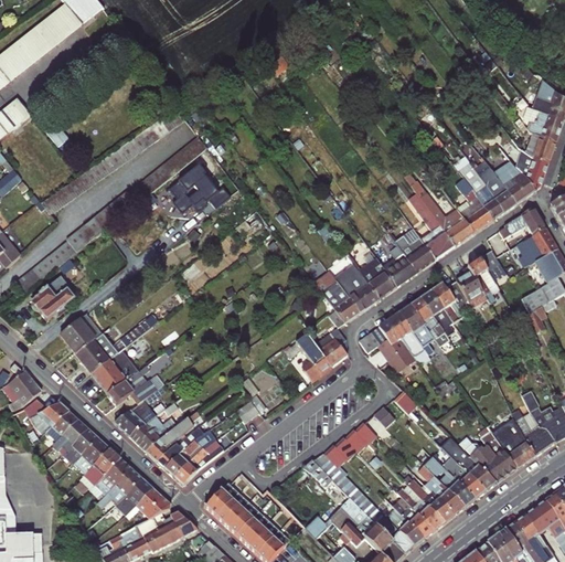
[(0,91),(0,89),(103,8),(96,0),(62,0),(64,3),(0,54),(0,91),(0,92),(0,91)]
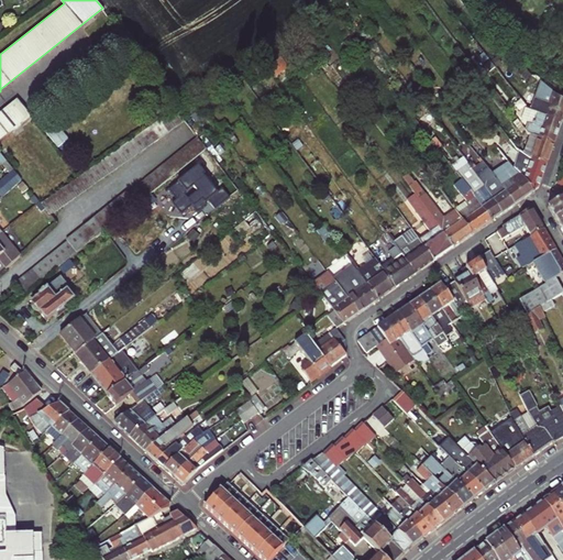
[(470,85),(465,78),(457,84),(464,92),(472,87),(470,85)]
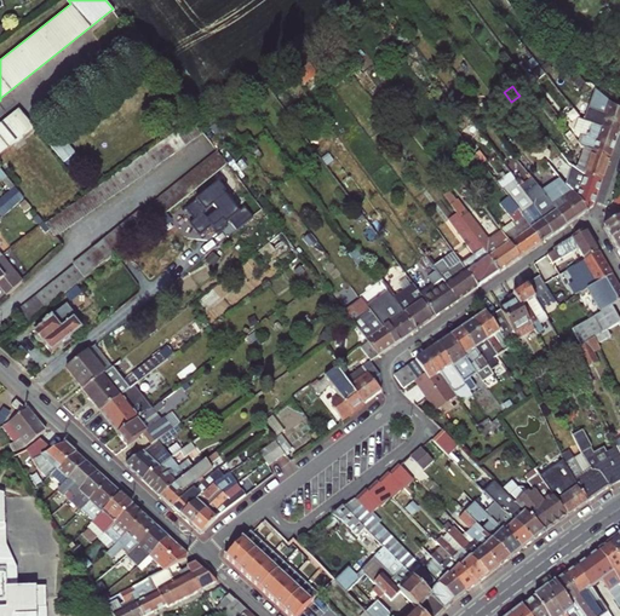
[(526,87),(517,93),(520,96),(529,109),(538,103),(526,87)]
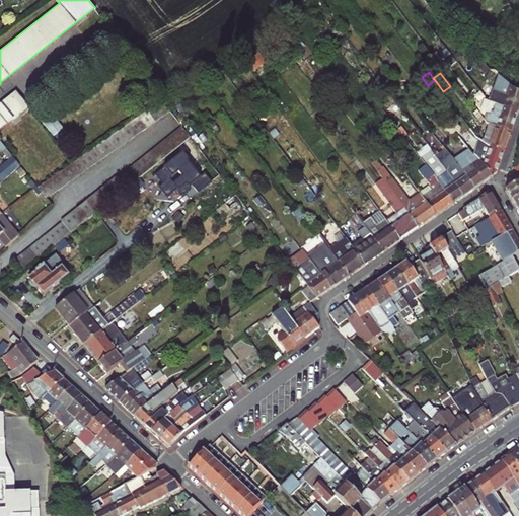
[(480,90),(474,82),(468,87),(474,95),(480,90)]
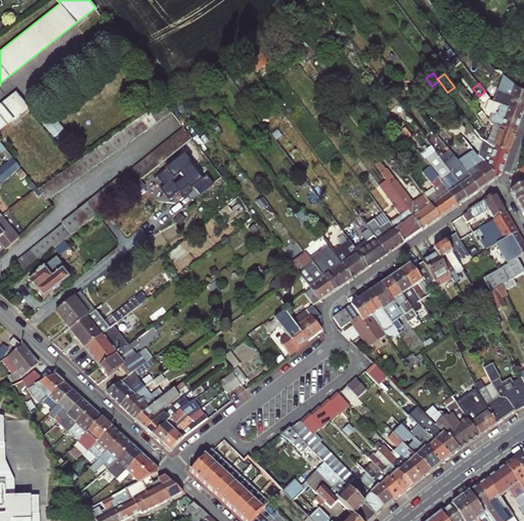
[(493,100),(500,102),(523,110),(523,106),(523,90),(516,84),(512,93),(497,88),(493,100)]
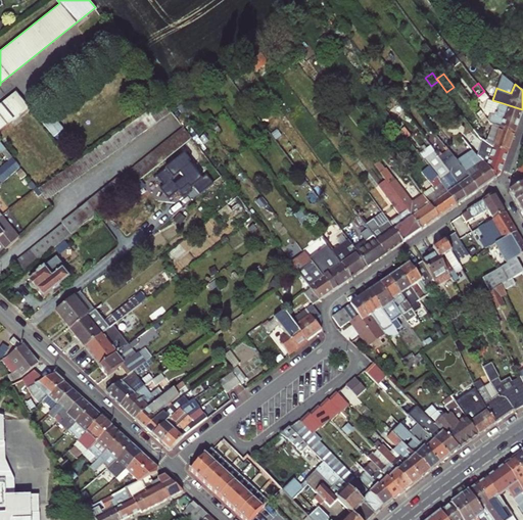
[(0,128),(29,105),(16,91),(0,103),(0,128)]
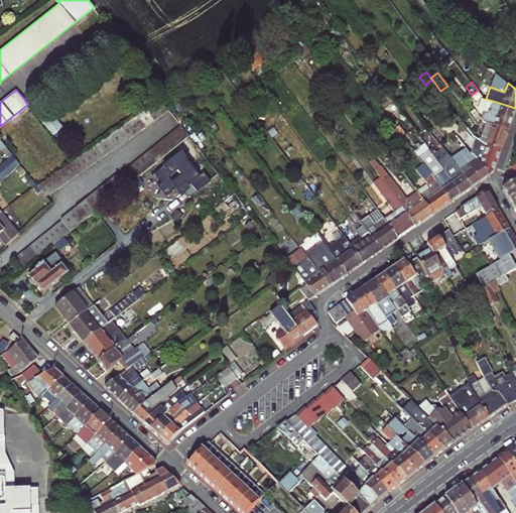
[(160,98),(43,180),(37,184),(41,188),(45,195),(169,108),(160,98)]
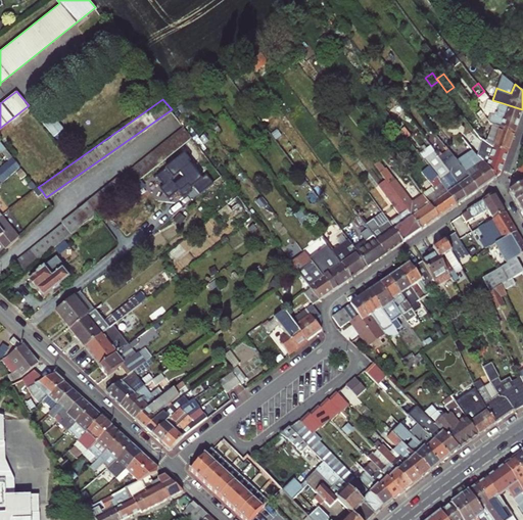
[(488,119),(492,123),(515,130),(522,109),(500,102),(495,112),(491,110),(488,119)]
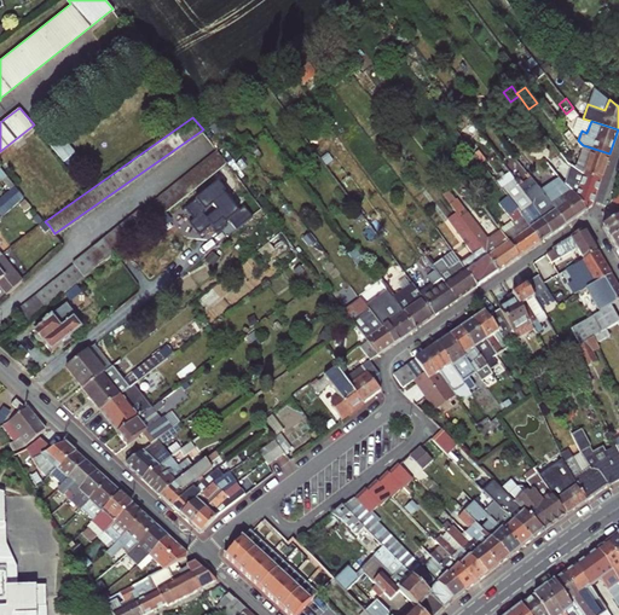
[(578,140),(568,128),(565,132),(573,144),(578,140)]
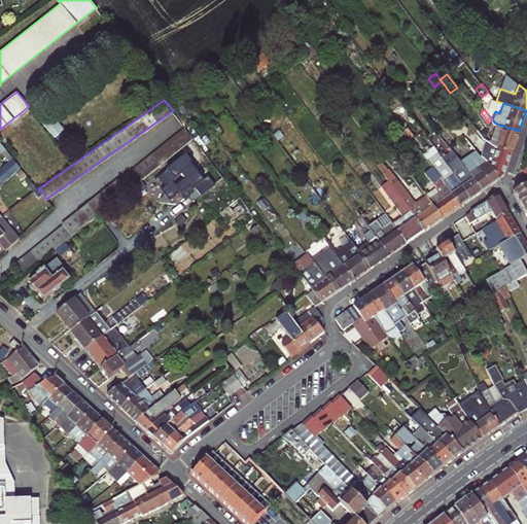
[(47,121),(55,134),(65,128),(58,115),(47,121)]
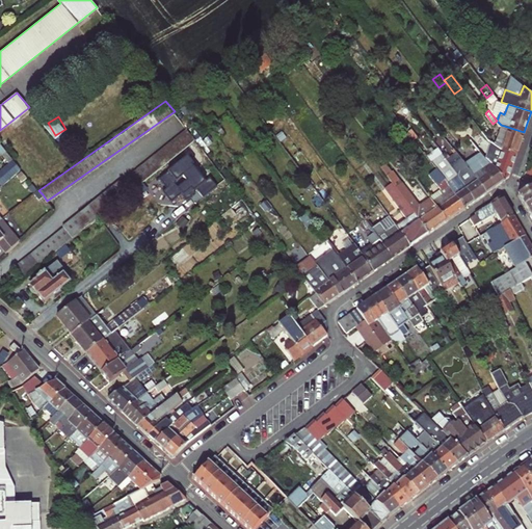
[(524,132),(501,125),(495,143),(502,149),(516,154),(524,132)]
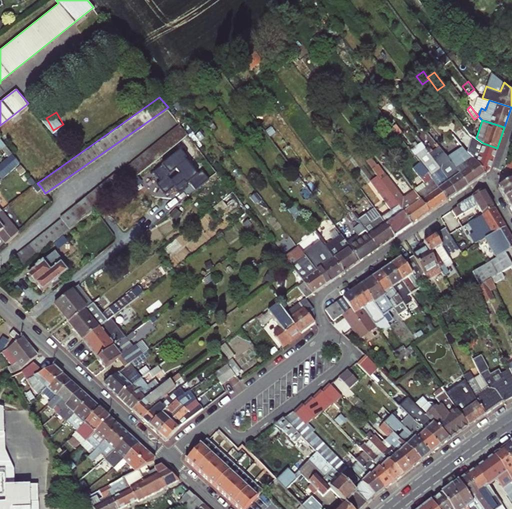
[(22,266),(33,257),(38,253),(187,133),(180,122),(115,173),(114,172),(13,255),(22,266)]
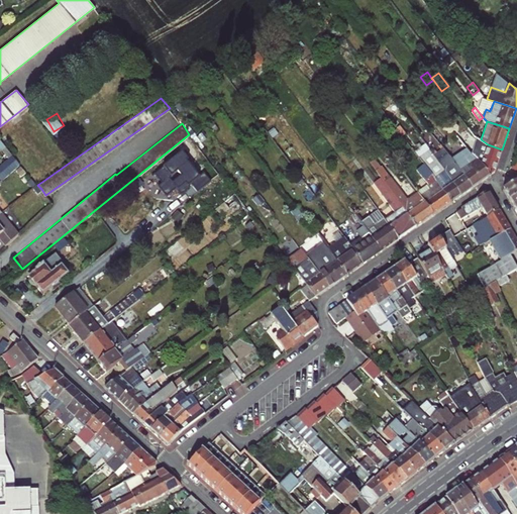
[(433,134),(425,123),(418,128),(426,140),(433,134)]
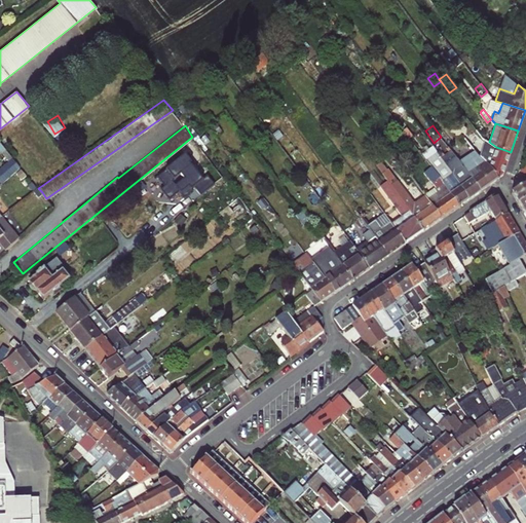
[(412,140),(404,128),(401,132),(408,142),(412,140)]
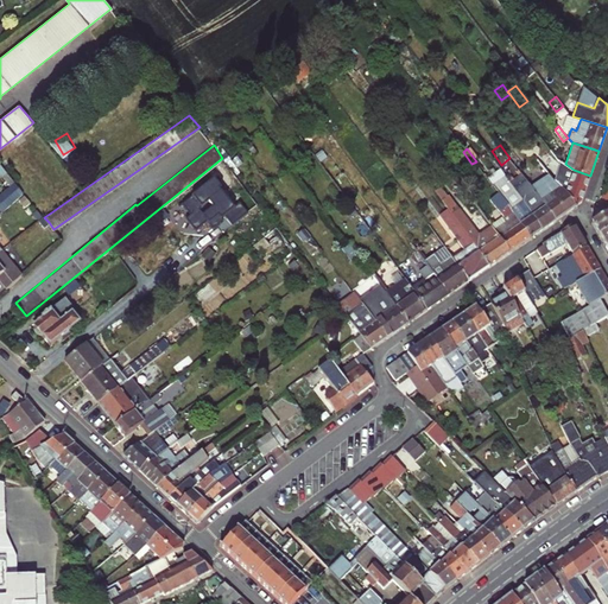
[(565,164),(561,160),(555,178),(558,182),(562,186),(565,190),(576,204),(582,201),(590,176),(574,170),(565,164)]
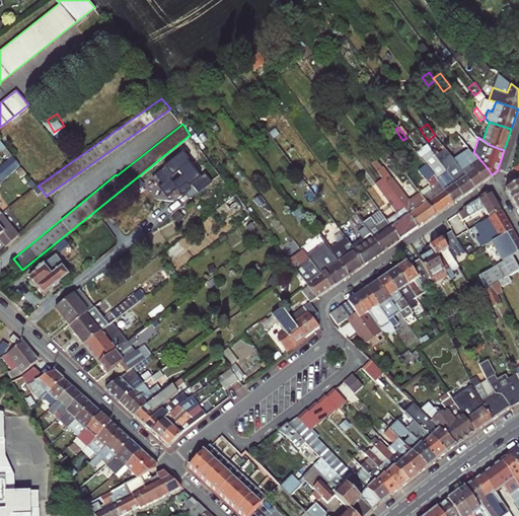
[(456,160),(439,140),(436,143),(442,150),(440,152),(446,160),(449,158),(452,162),(456,160)]
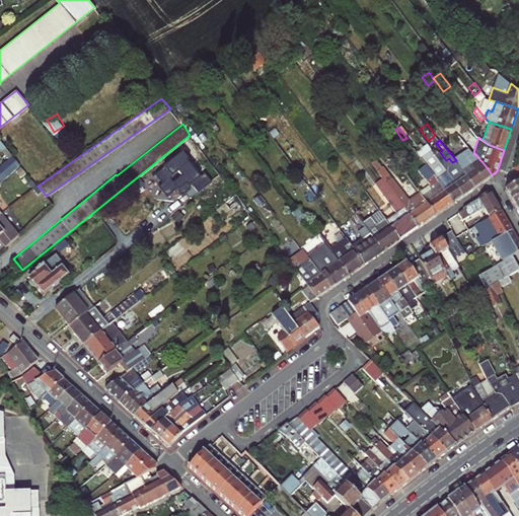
[(419,153),(426,162),(434,171),(453,202),(463,195),(454,181),(452,178),(449,174),(427,142),(416,150),(419,153)]
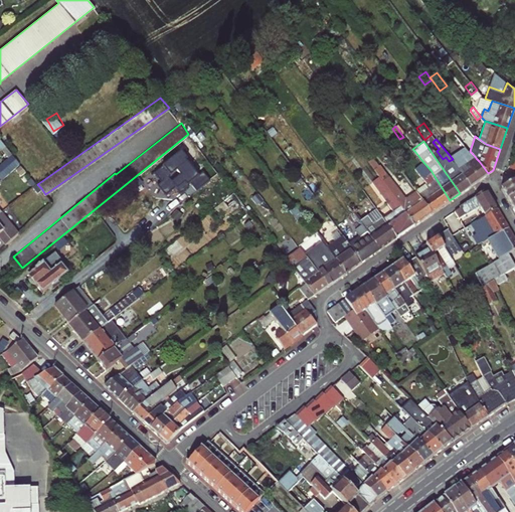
[(412,149),(410,146),(402,151),(407,157),(415,152),(412,149)]
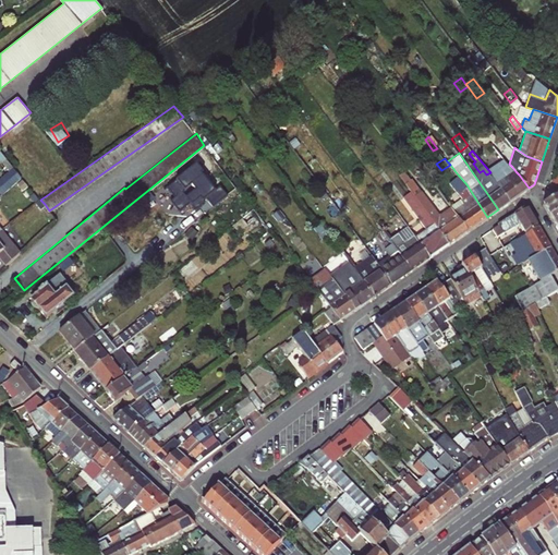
[(498,183),(501,188),(510,201),(529,188),(519,175),(516,171),(512,167),(509,164),(505,159),(489,171),(490,172),(498,183)]
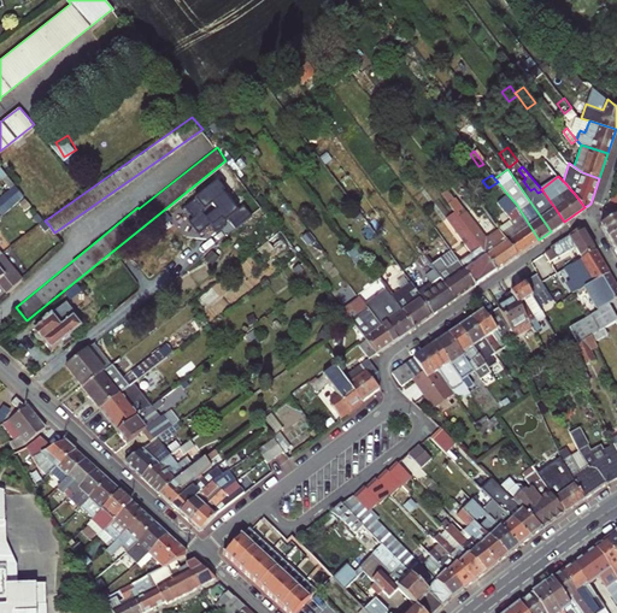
[(10,205),(23,194),(17,186),(4,198),(10,205)]
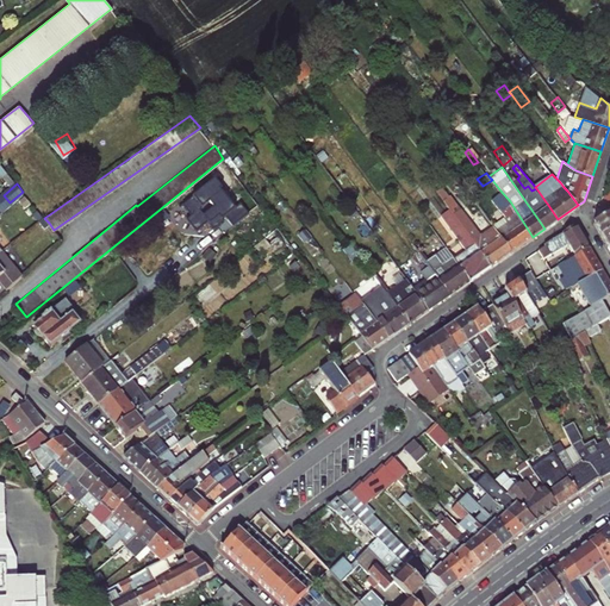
[(609,211),(595,220),(602,233),(609,227),(609,189),(603,194),(602,197),(609,210),(609,211)]
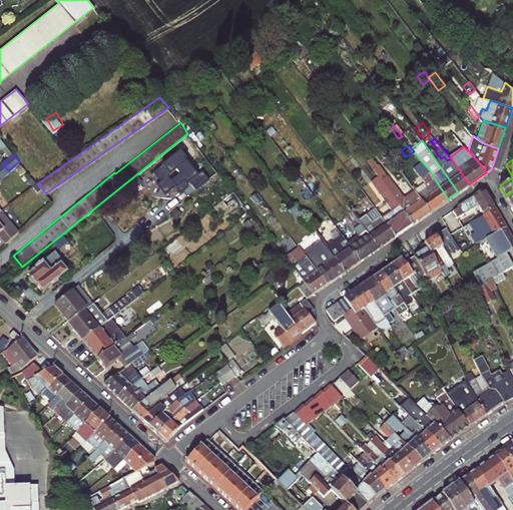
[(415,188),(417,191),(431,210),(448,199),(429,169),(421,160),(414,167),(424,180),(415,188)]
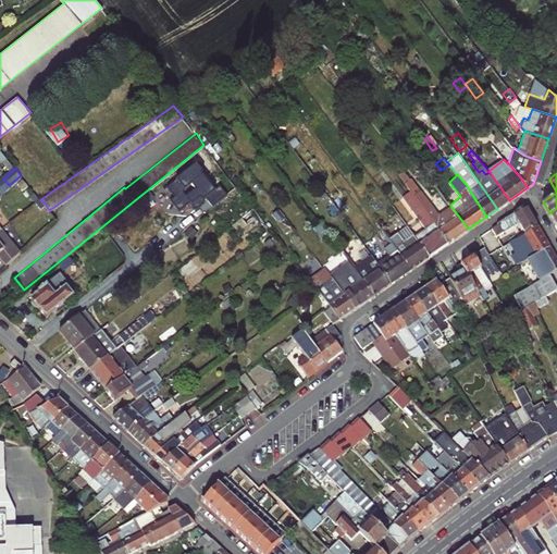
[(410,189),(434,221),(437,226),(448,242),(468,229),(453,208),(446,212),(444,210),(436,216),(409,179),(405,182),(410,189)]
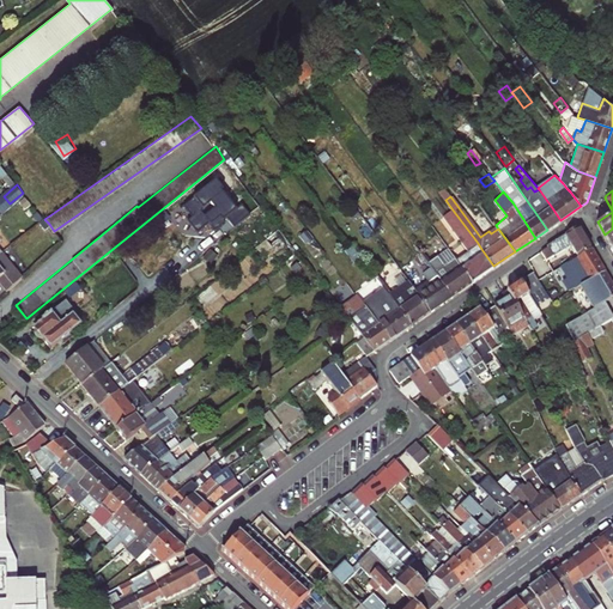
[(547,201),(534,211),(536,214),(551,206),(547,201)]
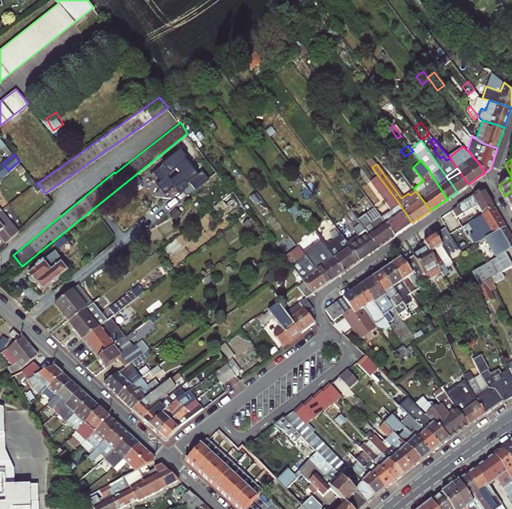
[(177,180),(173,175),(171,172),(165,176),(172,184),(177,180)]
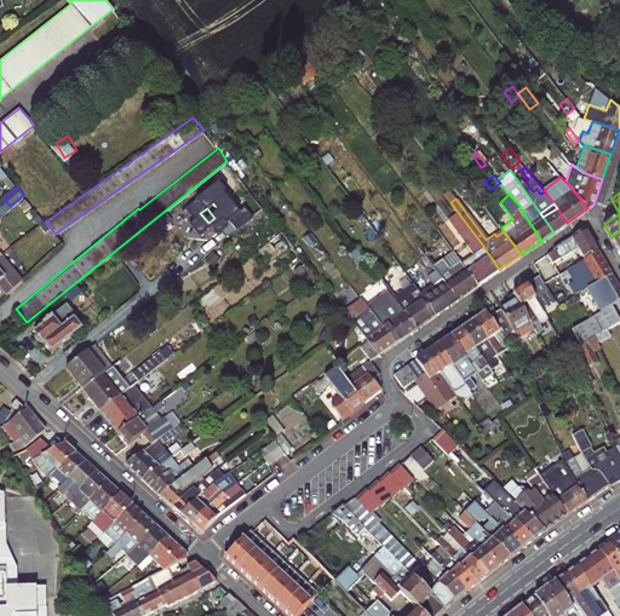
[(557,208),(543,217),(554,232),(567,223),(557,208)]
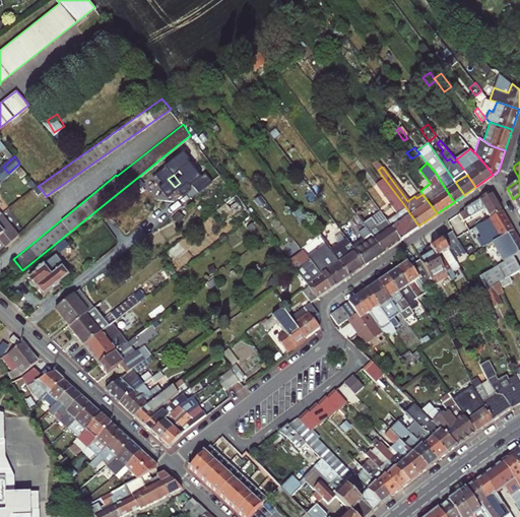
[(405,206),(383,177),(378,181),(388,196),(386,197),(397,212),(405,206)]
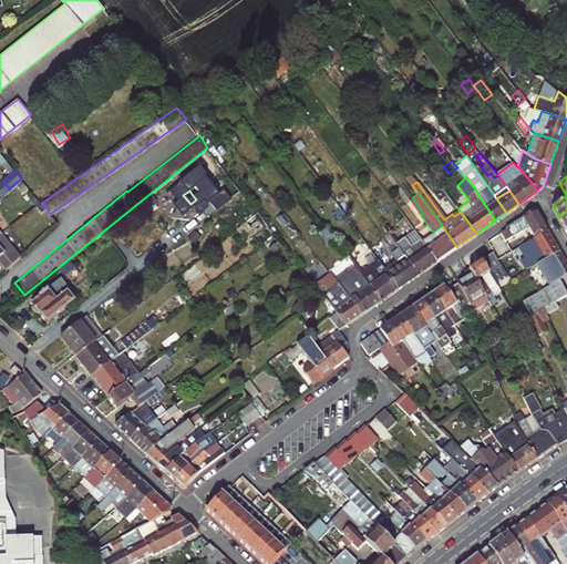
[(40,201),(35,204),(41,211),(45,207),(41,203),(40,201)]
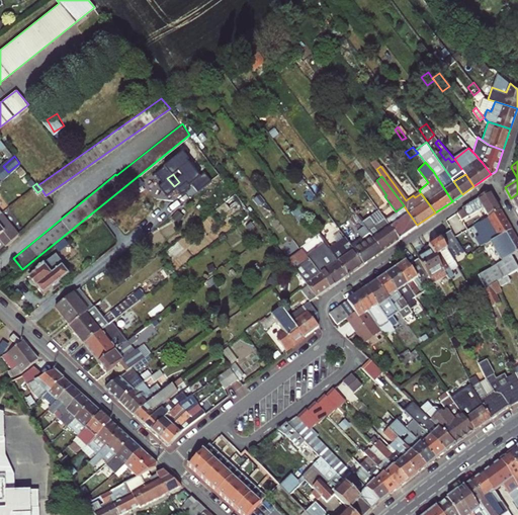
[(478,195),(457,210),(461,218),(484,205),(489,216),(501,208),(489,189),(478,195)]
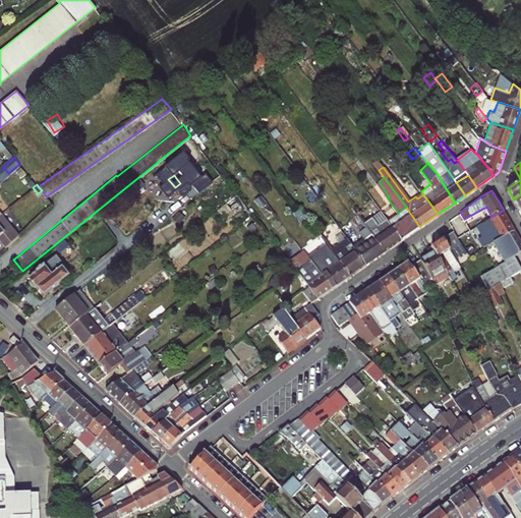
[(365,237),(353,245),(366,263),(384,250),(363,222),(350,204),(344,208),(365,237)]
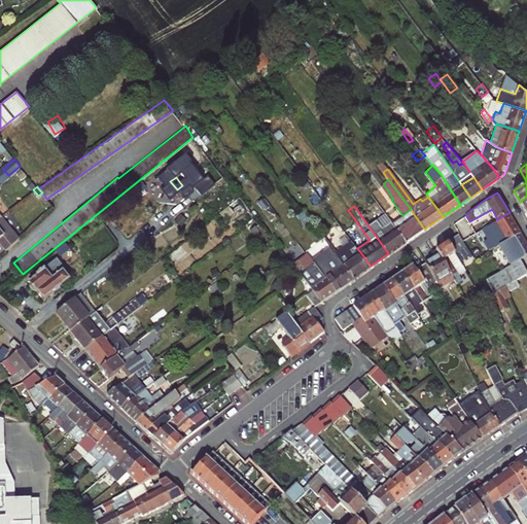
[(311,220),(303,209),(296,214),(305,224),(311,220)]
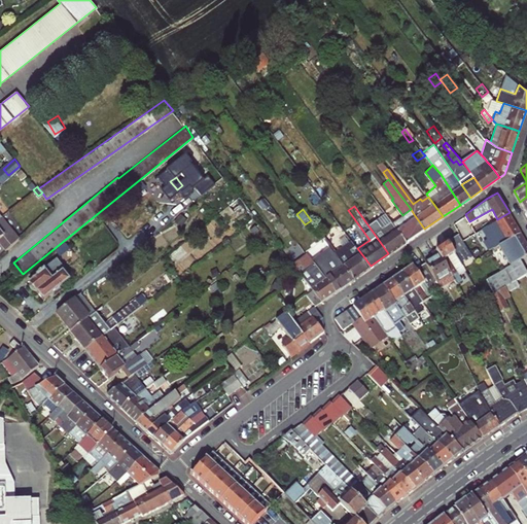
[(510,212),(497,219),(484,228),(489,237),(485,240),(490,249),(499,243),(521,231),(510,212)]
